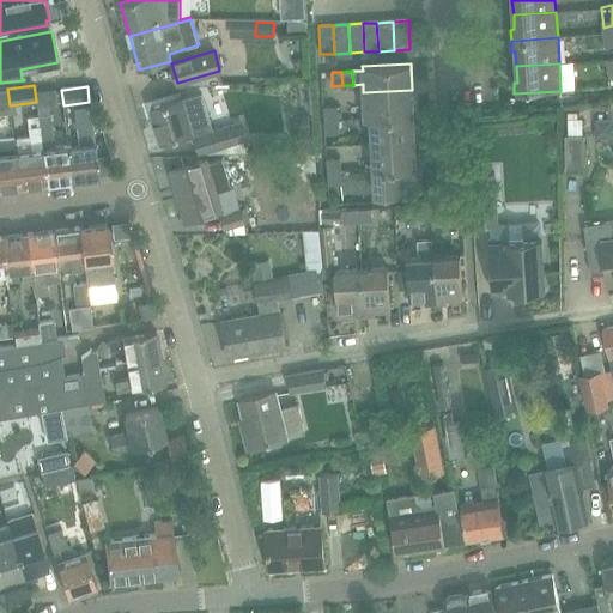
[(10,105),(7,89),(0,90),(0,113),(11,111),(10,105)]
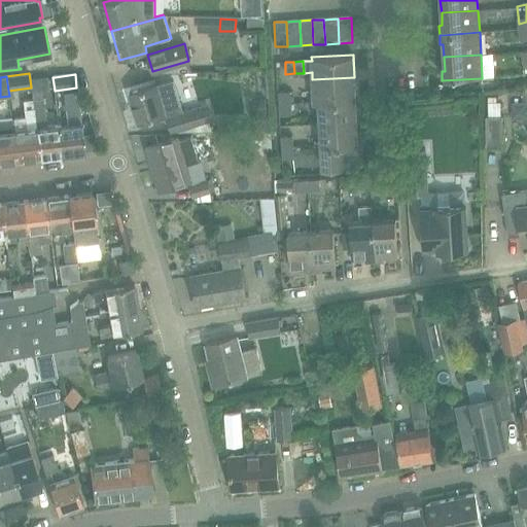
[(31,88),(32,99),(40,157),(63,154),(59,126),(47,128),(42,91),(48,91),(46,77),(30,79),(31,88)]
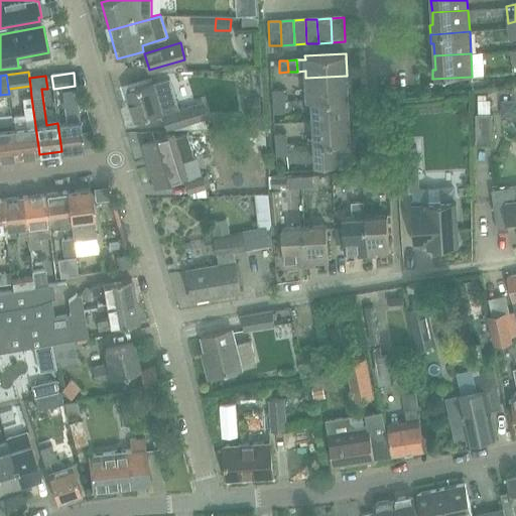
[(307,101),(311,100),(348,97),(347,76),(305,78),(307,101)]
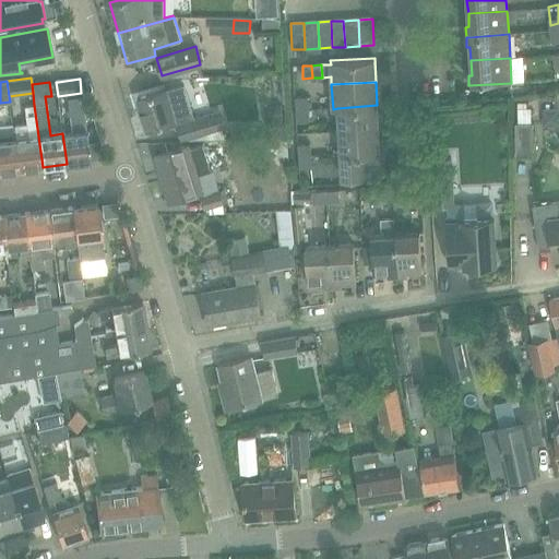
[(175,88),(174,86),(166,90),(137,99),(146,130),(176,120),(182,140),(203,133),(226,126),(221,109),(195,117),(185,85),(175,88)]
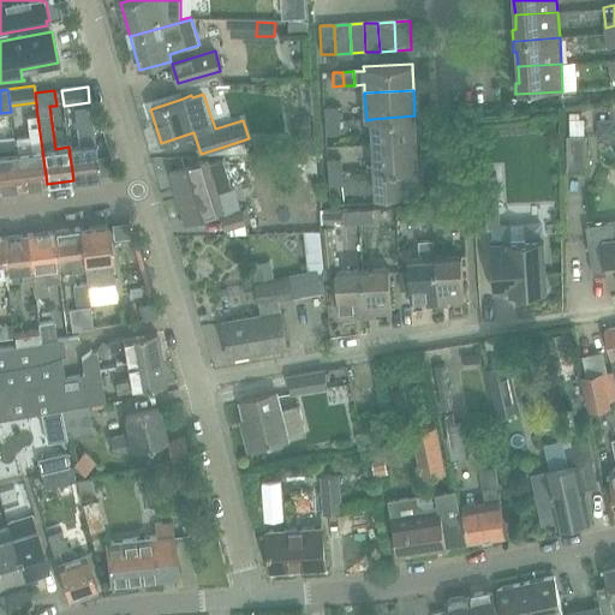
[(557,96),(557,111),(581,109),(581,95),(557,96)]
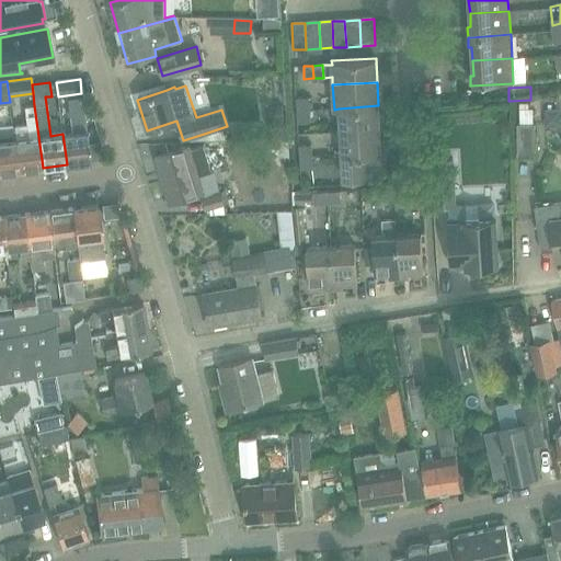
[(82,93),(91,115),(104,110),(96,88),(82,93)]
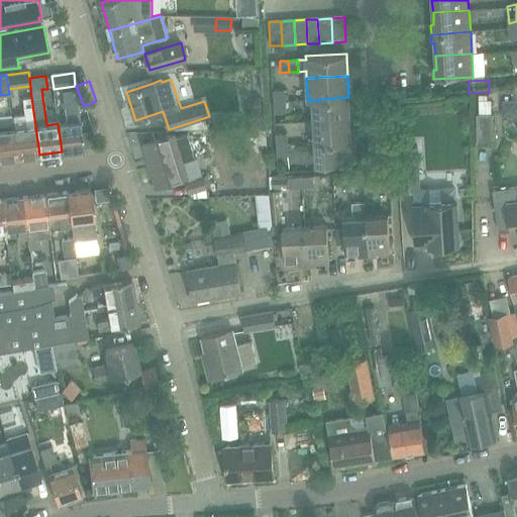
[(291,83),(290,102),(300,102),(301,84),(291,83)]
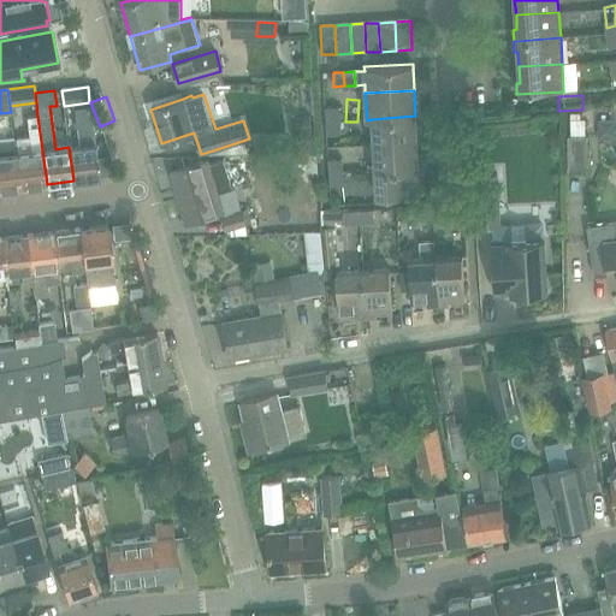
[(69,147),(73,181),(99,178),(90,107),(75,108),(80,146),(69,147)]
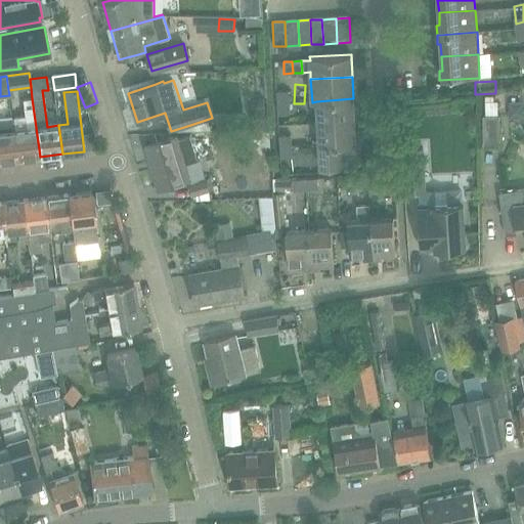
[(275,92),(275,103),(288,102),(287,91),(275,92)]
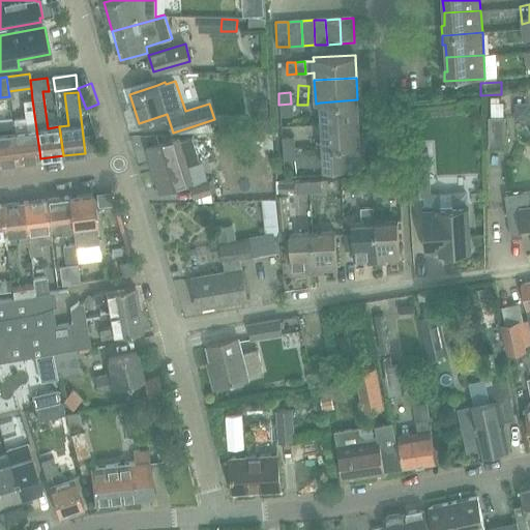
[(25,131),(16,133),(13,133),(18,162),(40,158),(32,99),(24,100),(25,110),(23,110),(25,131)]
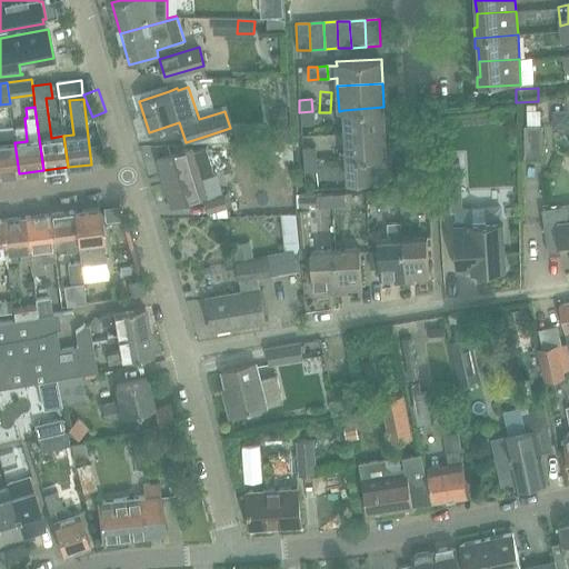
[(343,110),(345,133),(386,131),(383,107),(343,110)]
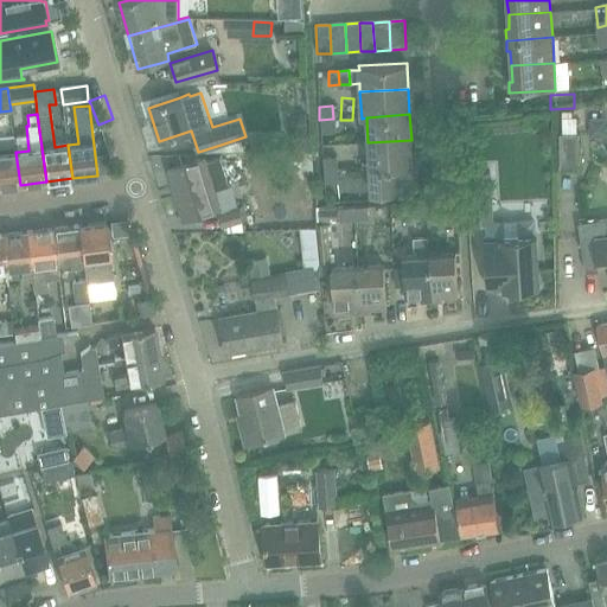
[(333,119),(319,120),(320,132),(333,132),(333,119)]
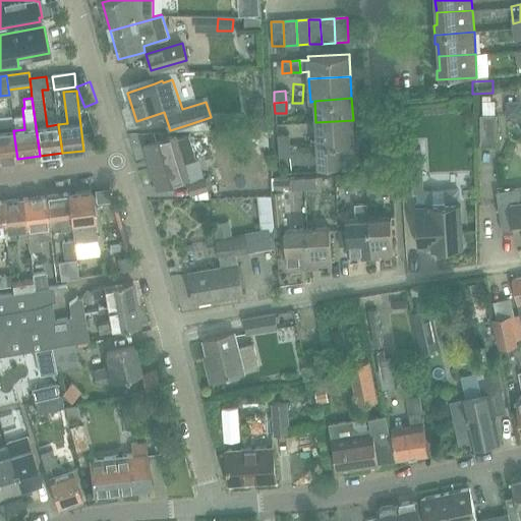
[(497,146),(496,111),(481,111),(481,146),(497,146)]
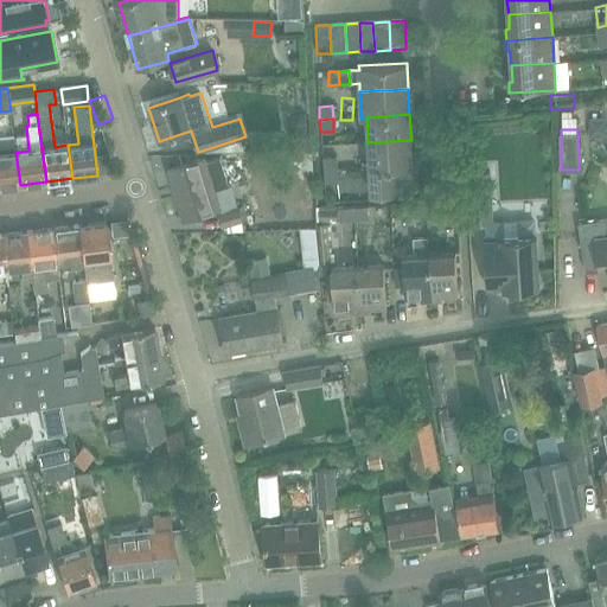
[(0,138),(0,187),(20,185),(16,152),(18,152),(17,147),(12,147),(11,141),(14,141),(13,136),(0,138)]
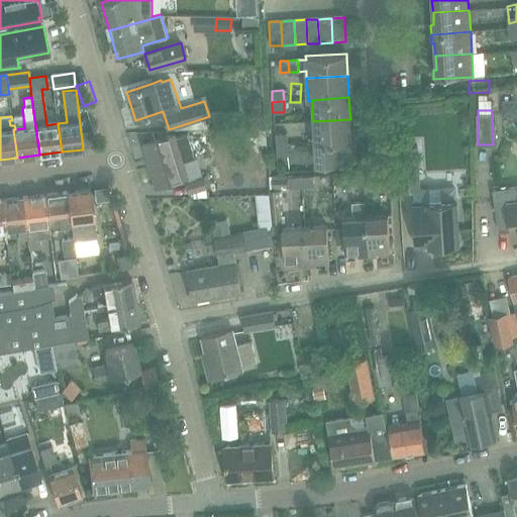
[(350,132),(350,119),(313,121),(315,143),(354,141),(354,132),(350,132)]
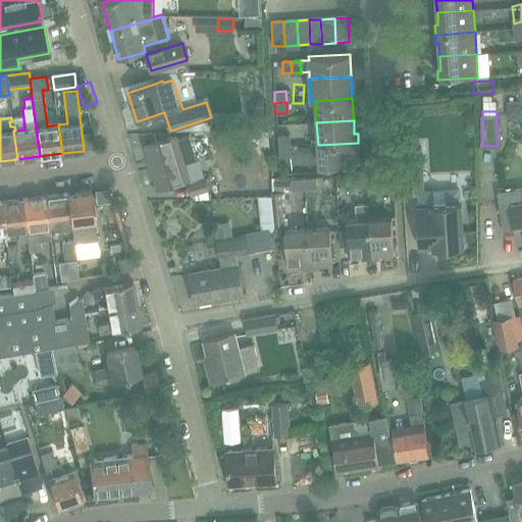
[(175,136),(163,140),(144,147),(158,189),(190,178),(185,164),(197,160),(190,136),(176,141),(175,136)]
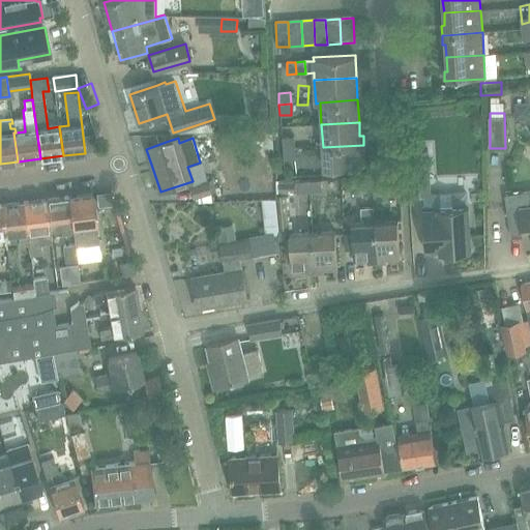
[(281,138),(282,149),(294,148),(293,138),(281,138)]
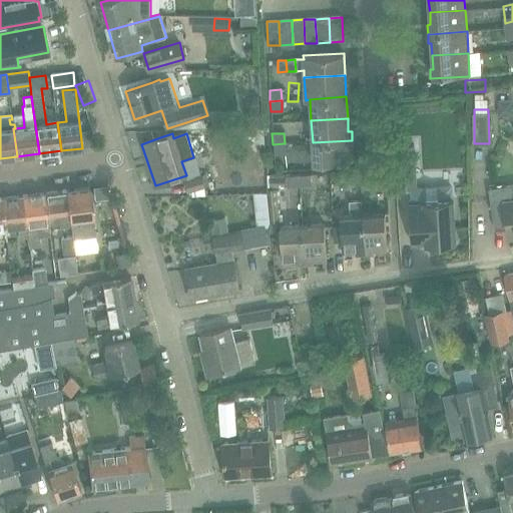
[(353,148),(352,140),(313,142),(314,164),(330,163),(350,162),(349,149),(353,148)]
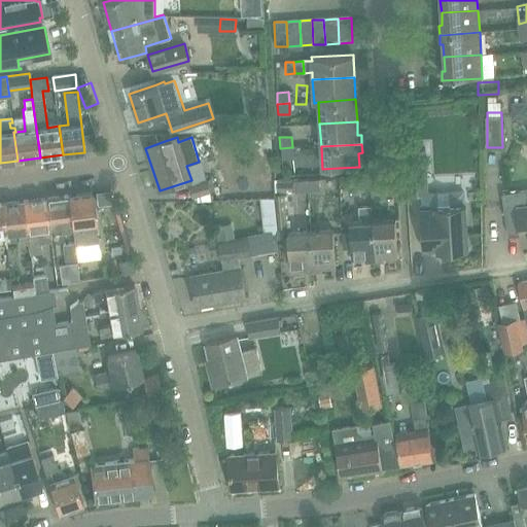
[(292,147),(280,148),(280,159),(292,157),(292,147)]
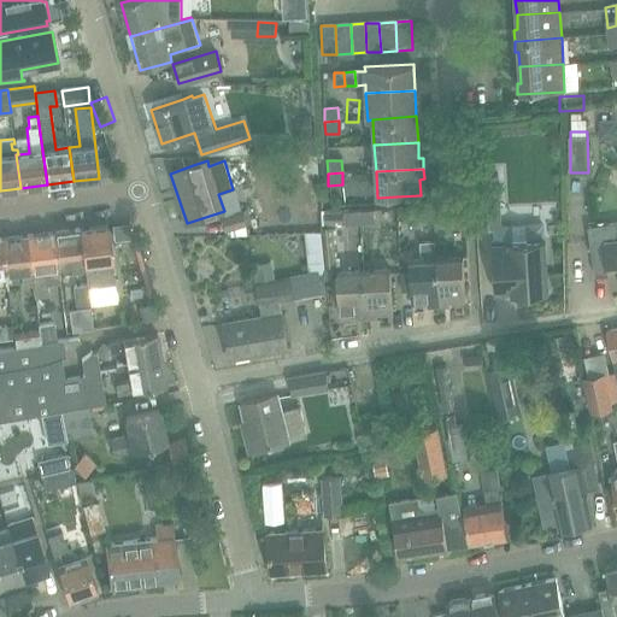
[(477,229),(497,228),(499,227),(497,175),(475,176),(477,229)]
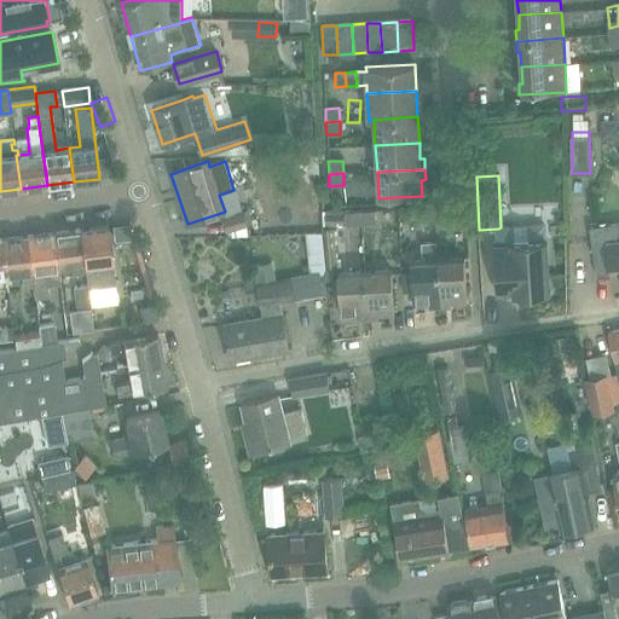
[(435,207),(422,208),(422,223),(435,221),(435,207)]
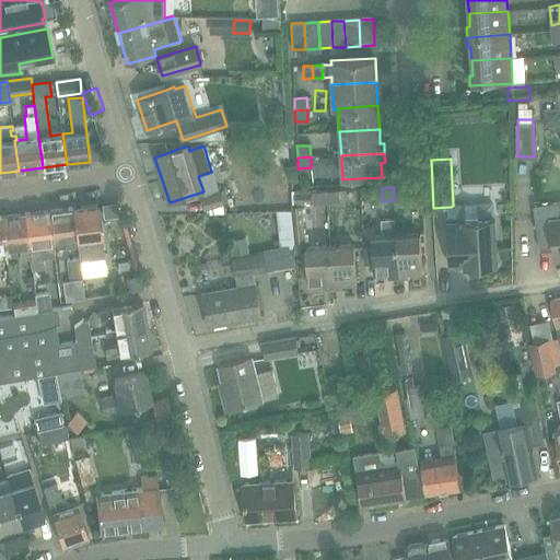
[(405,187),(404,187),(394,187),(394,200),(406,199),(405,187)]
